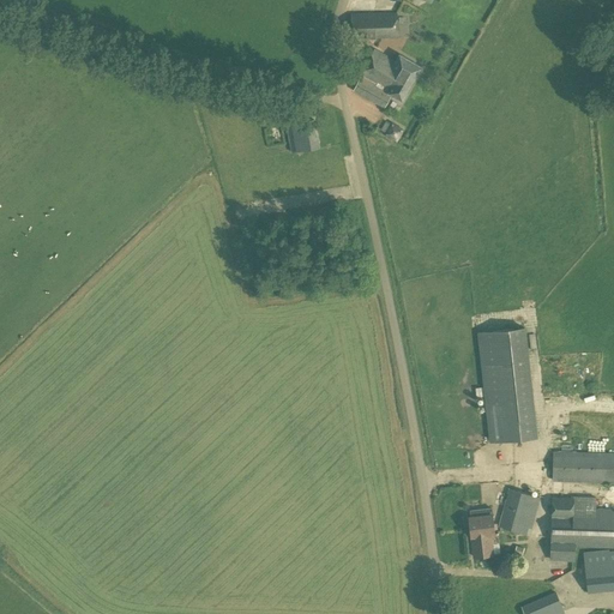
[(350,40),(398,38),(397,13),(351,13),(350,40)]
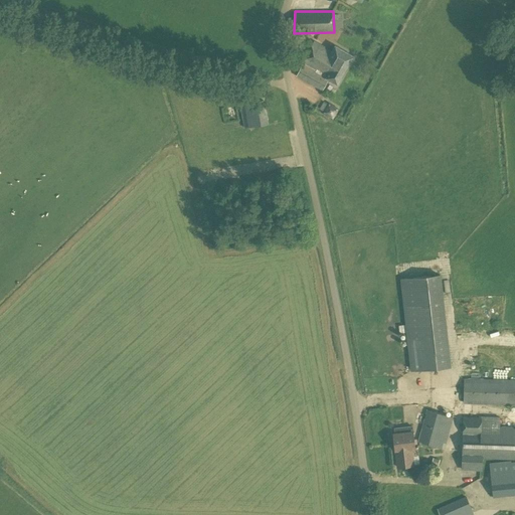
[(332,51),(314,41),(303,63),(297,75),(322,90),(328,79),(337,84),(353,56),(335,45),(332,51)]
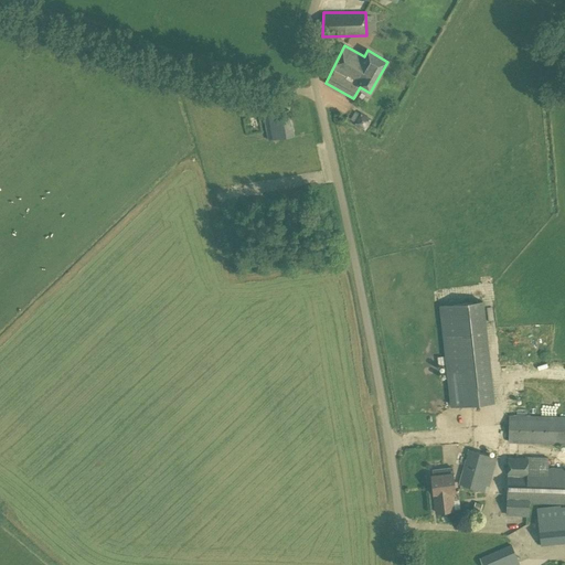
[(268,140),(295,136),(290,109),(264,115),(268,140)]
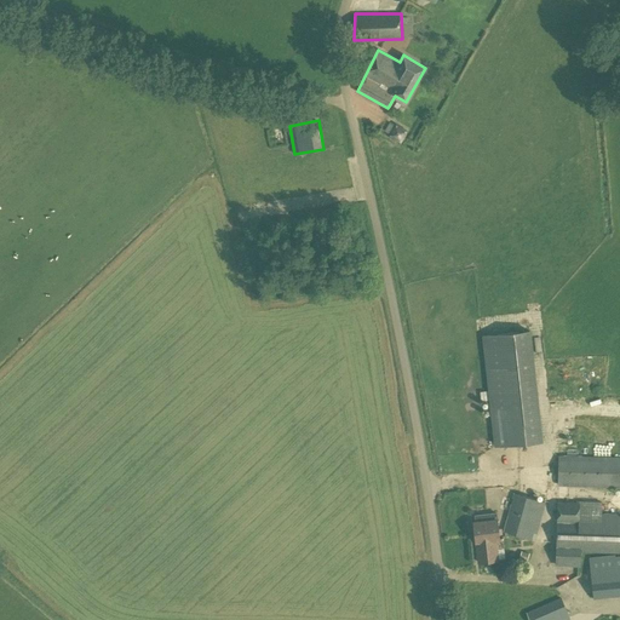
[(394,147),(405,144),(402,131),(391,132),(394,147)]
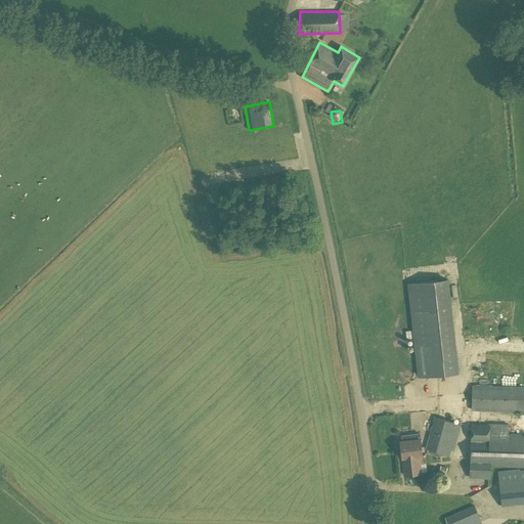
[(418,378),(459,373),(448,278),(407,284),(418,378)]
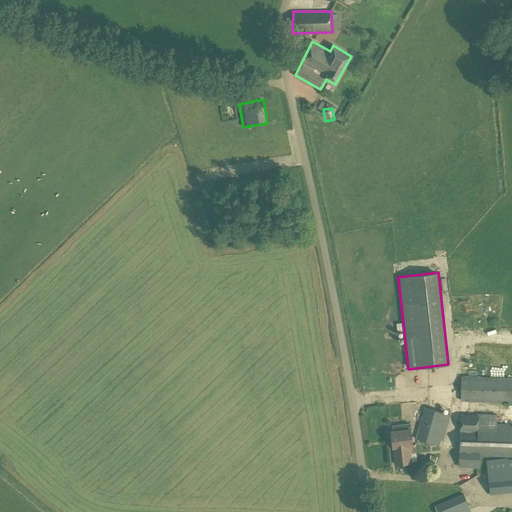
[(511,377),(461,376),(460,401),(511,402),(511,377)]
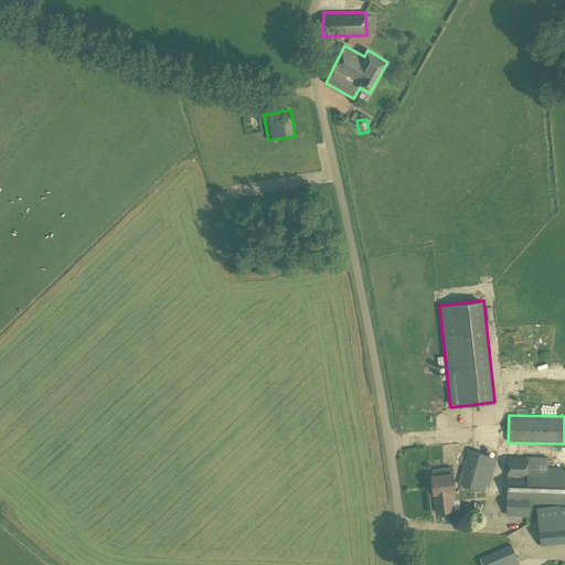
[(488,492),(497,457),(469,449),(459,483),(488,492)]
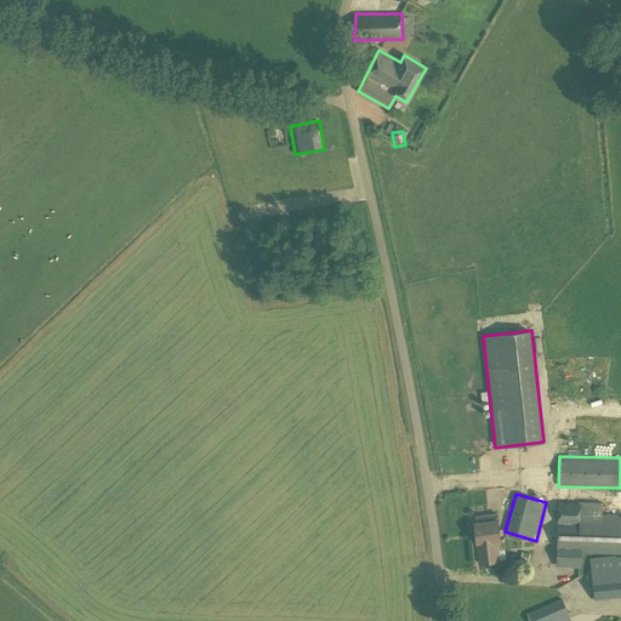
[(620,514),(603,514),(603,502),(581,502),(559,502),(557,547),(556,567),(581,568),(581,553),(620,553),(620,514)]
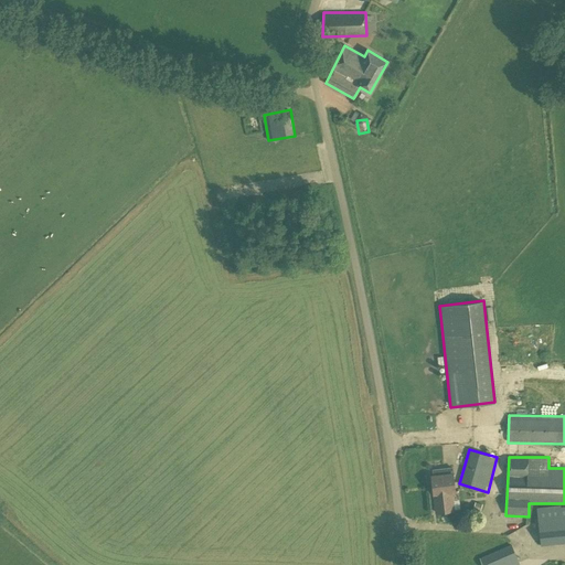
[(452,473),(452,468),(433,470),(434,476),(432,476),(433,487),(446,484),(446,488),(451,487),(451,491),(455,491),(452,473)]
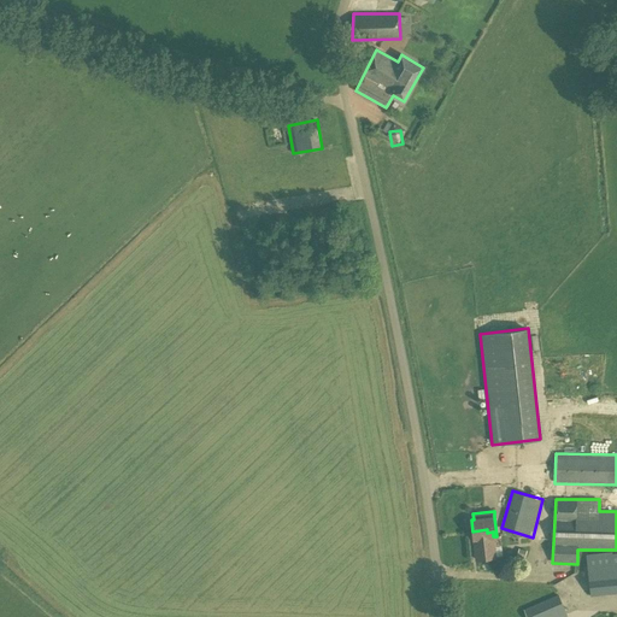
[(497,538),(497,536),(493,536),(493,532),(487,533),(487,529),(472,532),(474,540),(477,559),(495,557),(493,538),(497,538)]
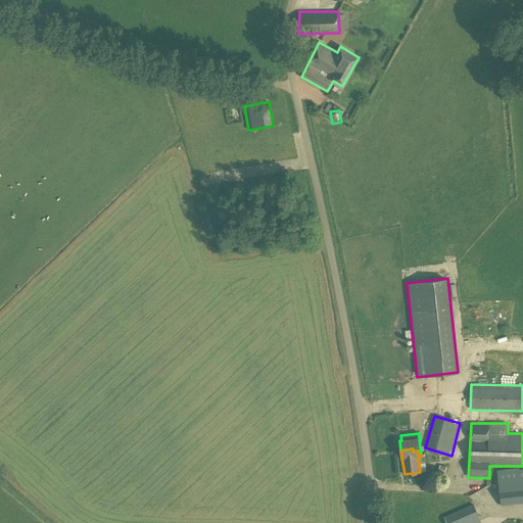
[(522,503),(522,468),(521,469),(518,468),(496,470),(501,505),(522,503)]
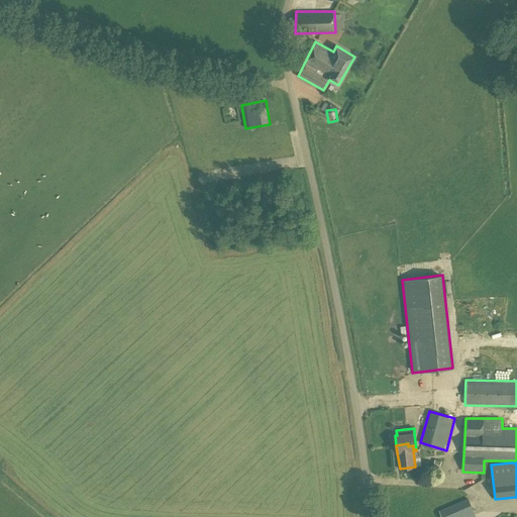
[(441,516),(472,516),(476,516),(468,498),(438,511),(441,516)]
